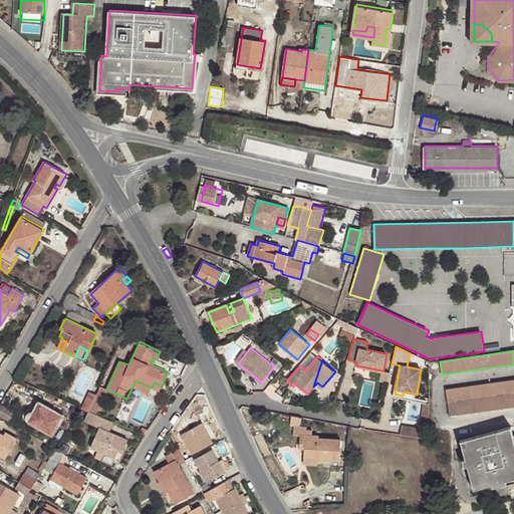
[(389,382),(391,371),(383,370),(381,370),(379,380),(389,382)]
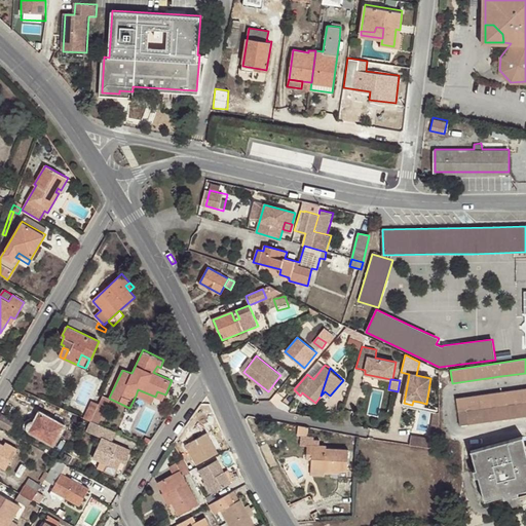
[(525,388),(457,398),(460,425),(508,418),(525,415),(525,388)]
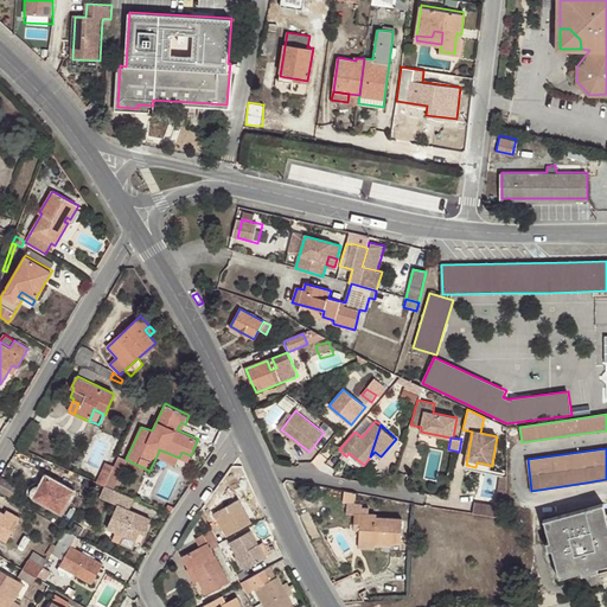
[(159,449),(157,457),(176,465),(179,458),(159,449)]
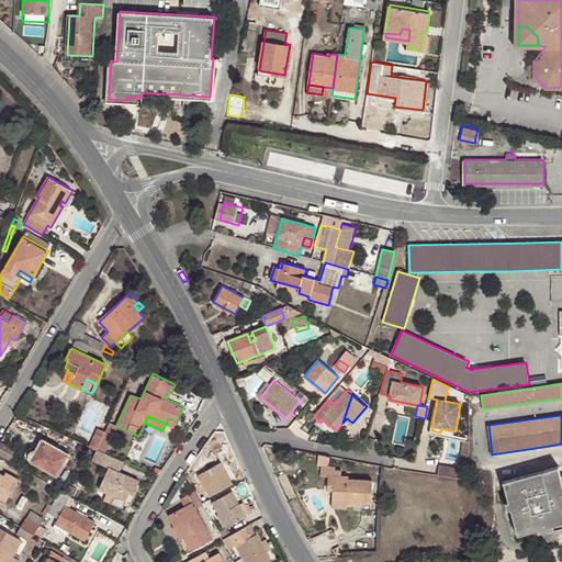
[(173,428),(177,422),(168,418),(166,424),(173,428)]
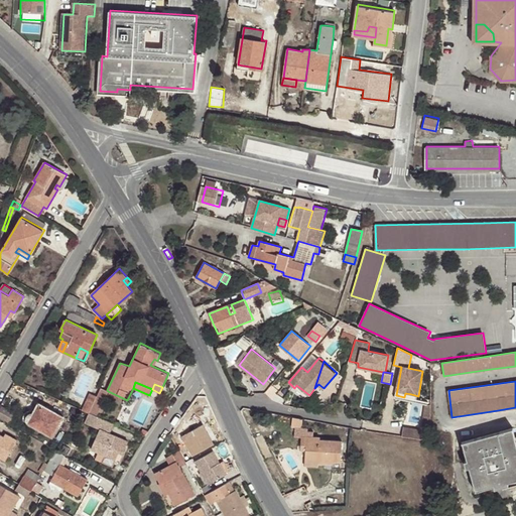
[(93,405),(89,413),(97,416),(108,391),(107,390),(101,388),(97,396),(93,405)]
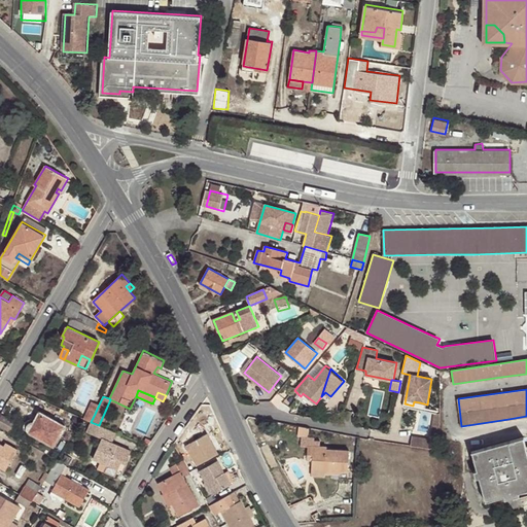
[(88,411),(95,414),(99,405),(92,401),(88,411)]
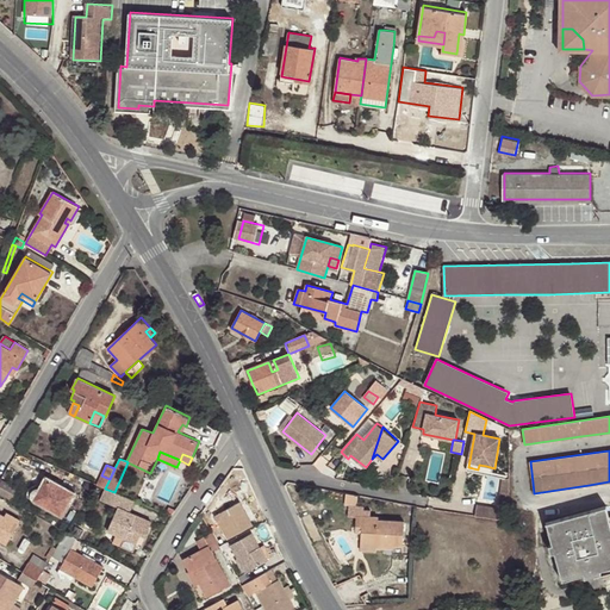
[(75,492),(47,475),(41,487),(36,487),(33,489),(32,491),(31,495),(32,497),(33,500),(62,516),(75,492)]
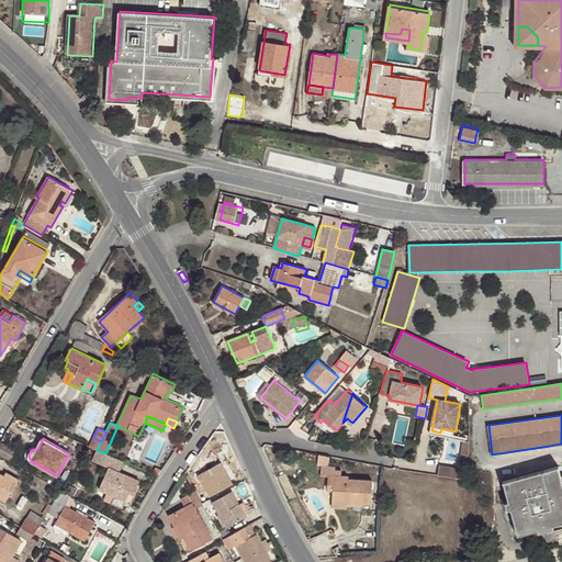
[(460,464),(469,465),(469,442),(462,441),(460,464)]
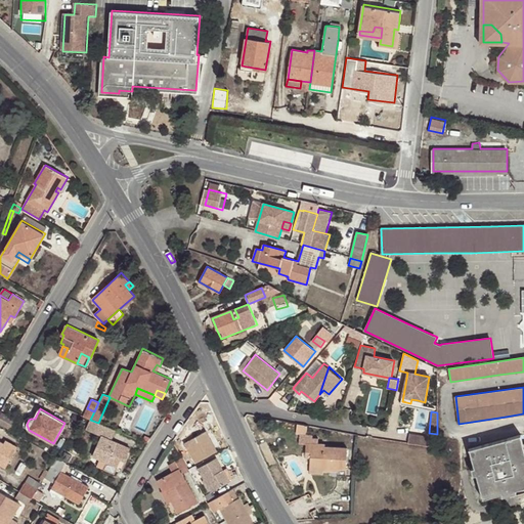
[(15,420),(2,412),(0,415),(0,423),(10,429),(15,420)]
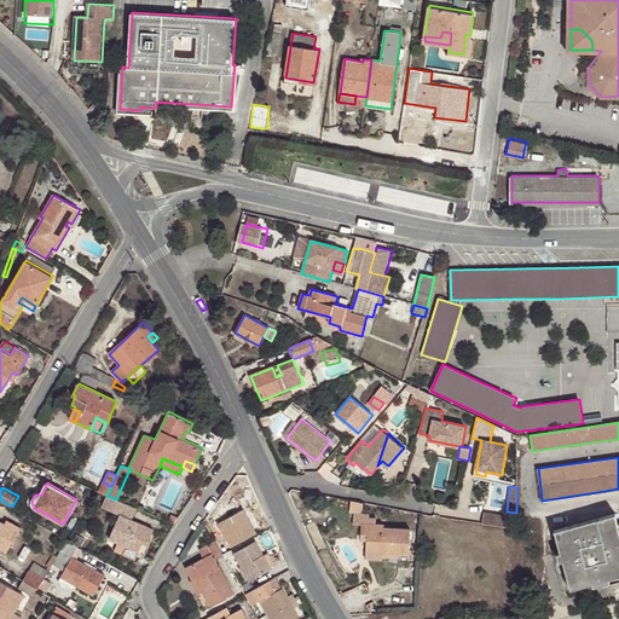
[(116,499),(106,496),(102,507),(121,514),(110,539),(127,547),(123,554),(136,560),(139,551),(143,543),(146,545),(154,528),(132,519),(137,508),(116,499)]
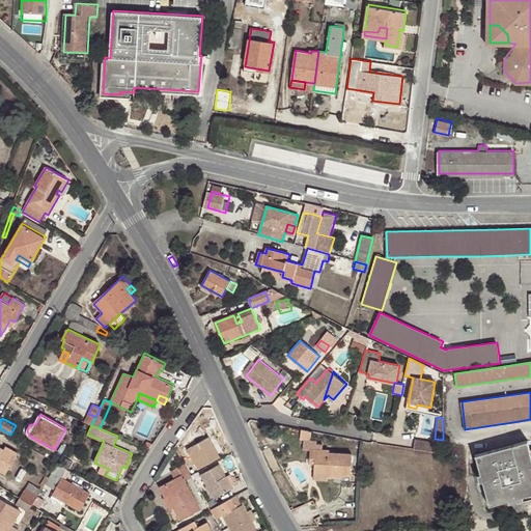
[(310,440),(311,431),(301,429),(301,440),(310,440)]
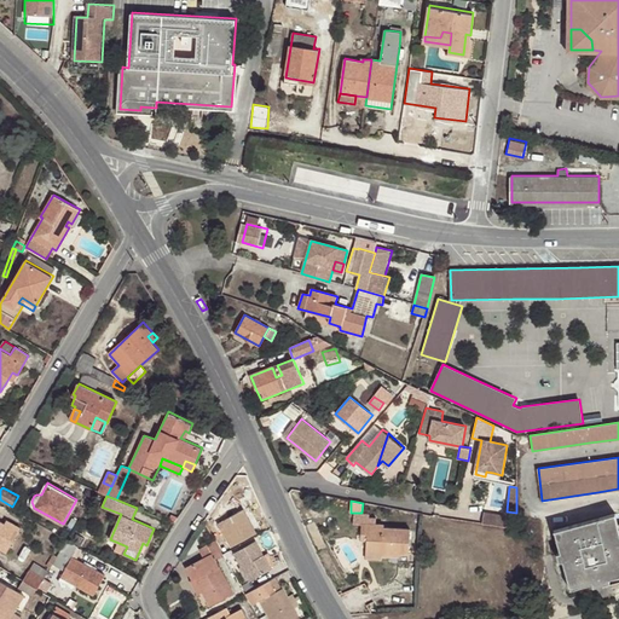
[(247,507),(244,509),(253,524),(256,522),(247,507)]
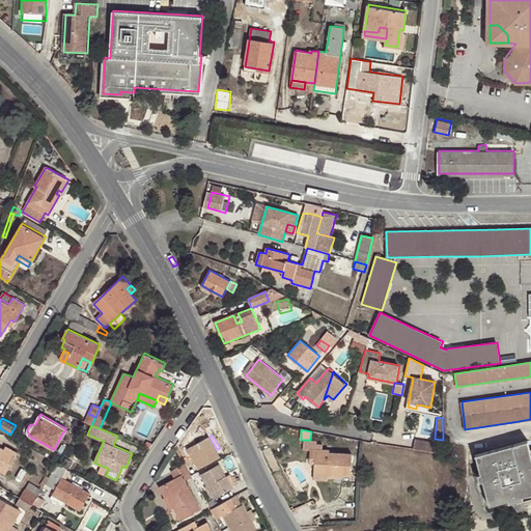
[(217,449),(210,437),(187,448),(198,469),(220,456),(217,449)]
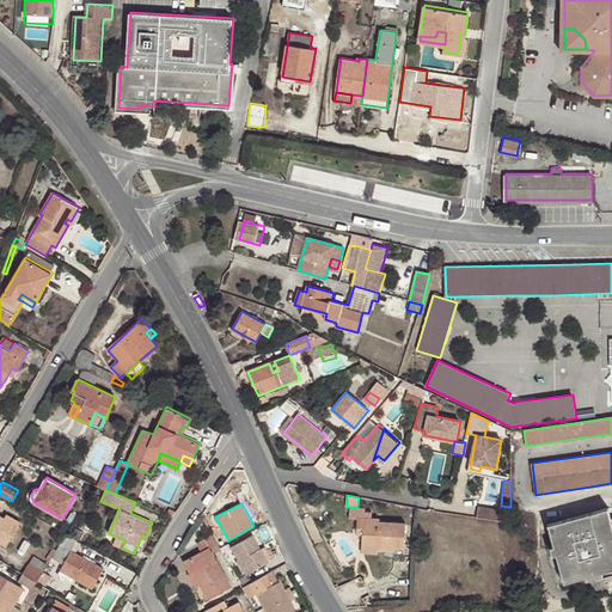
[(610,531),(611,528),(611,524),(607,508),(549,525),(555,546),(564,581),(611,568),(611,538),(611,539),(610,531)]
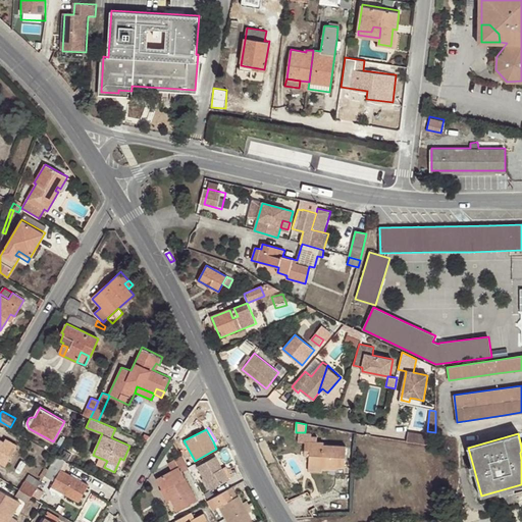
[(4,441),(0,438),(0,463),(5,466),(17,445),(6,438),(4,441)]
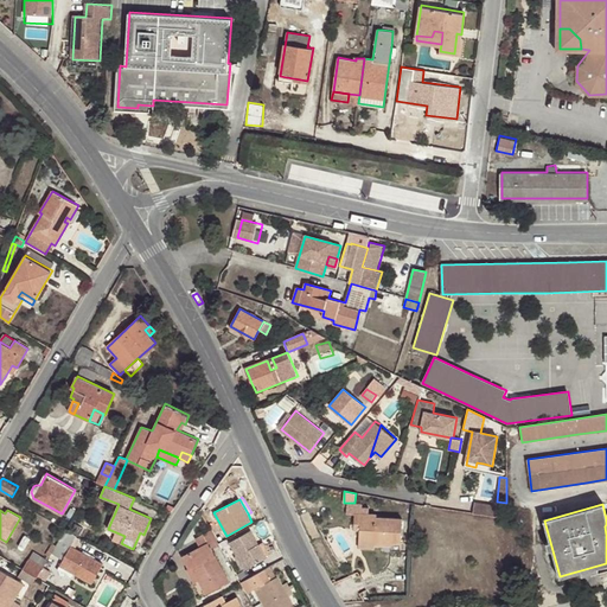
[(355,512),(355,519),(360,521),(359,531),(359,541),(375,542),(375,544),(391,545),(391,542),(401,543),(402,518),(377,517),(377,515),(355,512)]
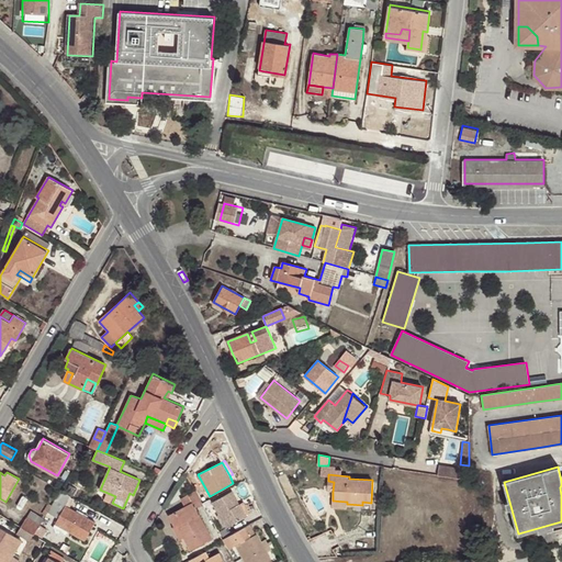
[(71,495),(62,490),(48,512),(59,518),(56,524),(68,530),(85,540),(96,521),(70,507),(75,499),(70,497),(71,495)]
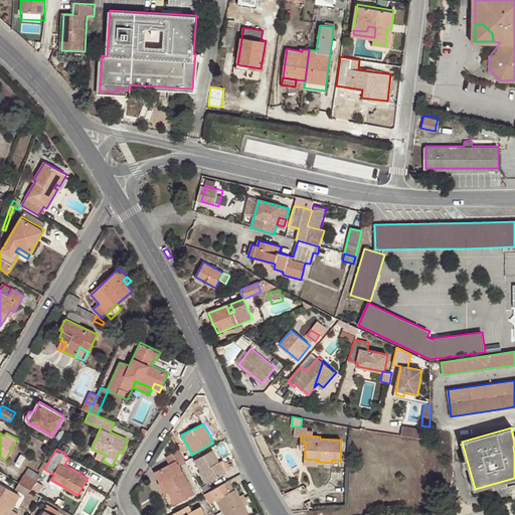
[(186,461),(179,450),(166,457),(169,464),(155,472),(161,483),(163,482),(168,492),(174,504),(195,493),(179,465),(186,461)]
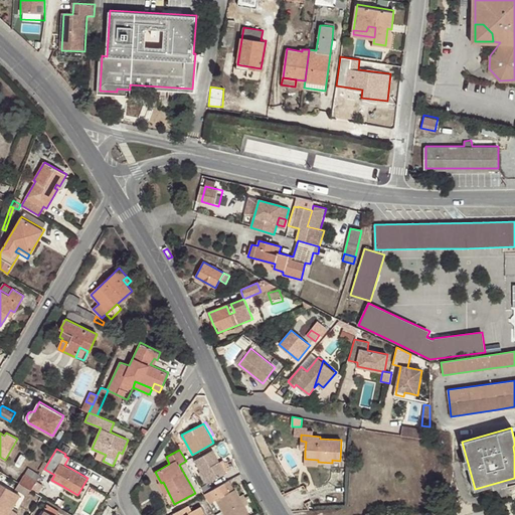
[(213,450),(195,460),(207,483),(225,473),(213,450)]
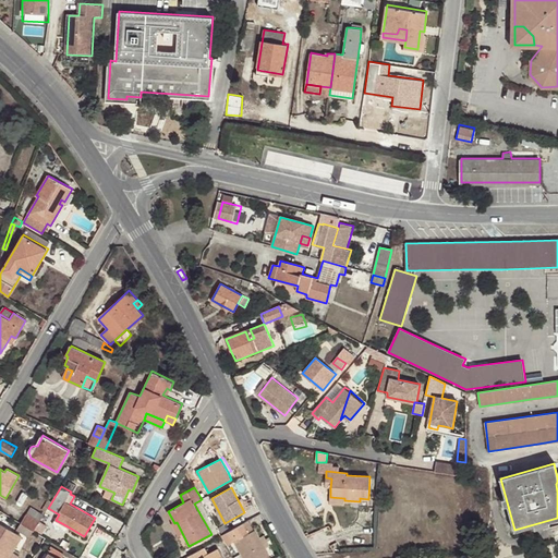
[(31,507),(27,513),(40,521),(44,514),(31,507)]
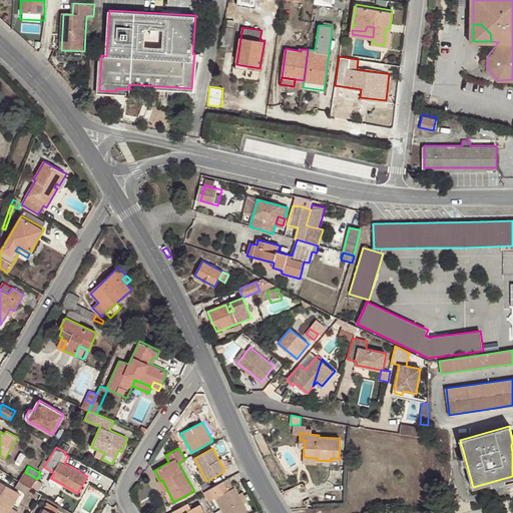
[(25,472),(19,481),(31,489),(37,479),(25,472)]
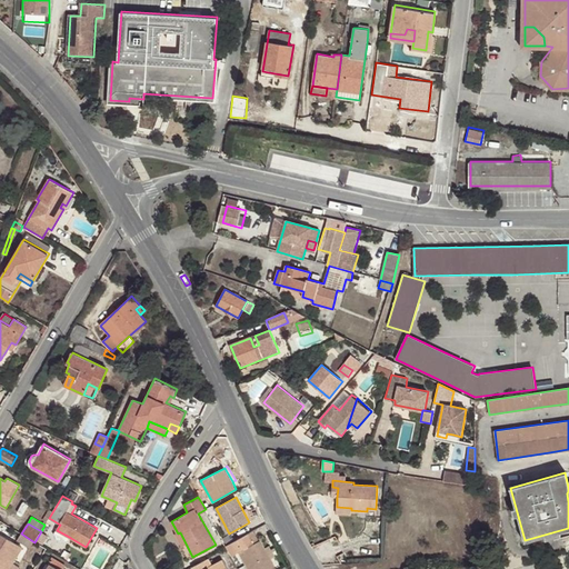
[(69,537),(57,530),(53,535),(56,535),(57,541),(60,542),(66,541),(67,542),(69,537)]
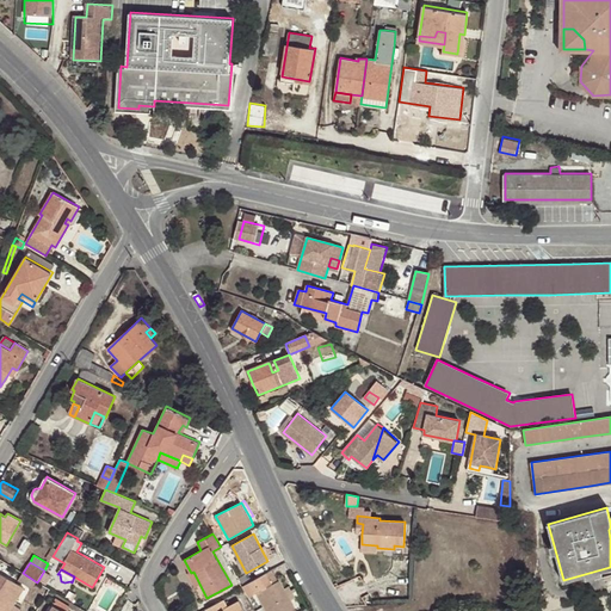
[(193,572),(191,573),(189,574),(196,586),(199,584),(193,572)]
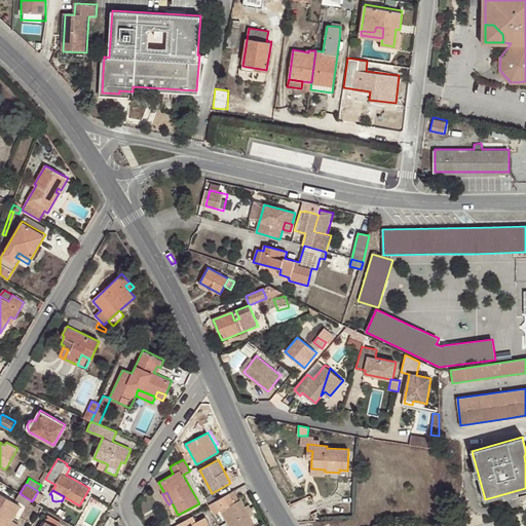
[(1,525),(7,525),(11,521),(21,506),(0,493),(0,524),(0,525),(1,525)]
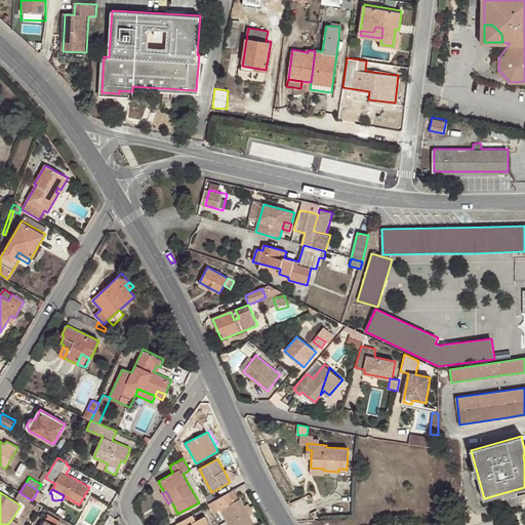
[(233,503),(227,493),(208,505),(209,506),(213,514),(220,510),(229,524),(254,524),(240,498),(233,503)]
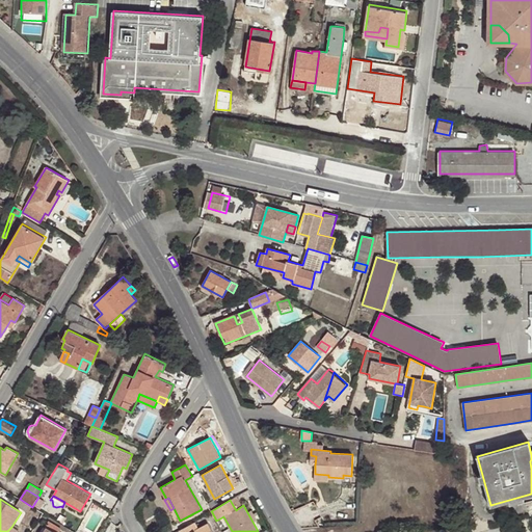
[(58,531),(60,529),(48,521),(45,526),(47,527),(43,531),(58,531)]
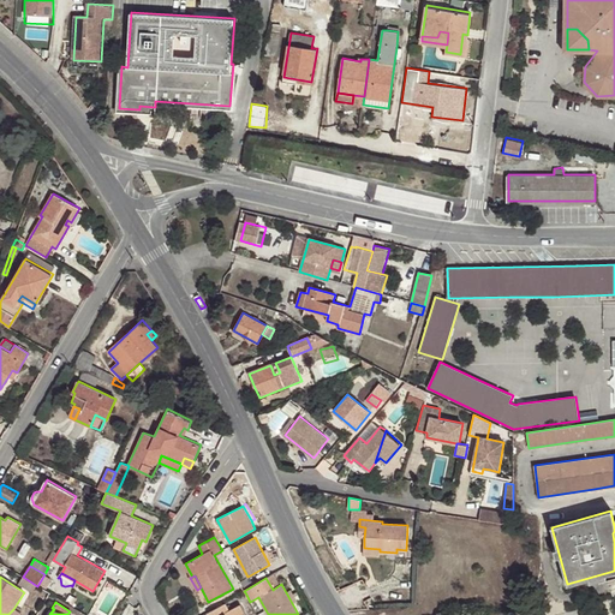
[(226,603),(208,613),(209,614),(245,614),(240,604),(230,609),(226,603)]
